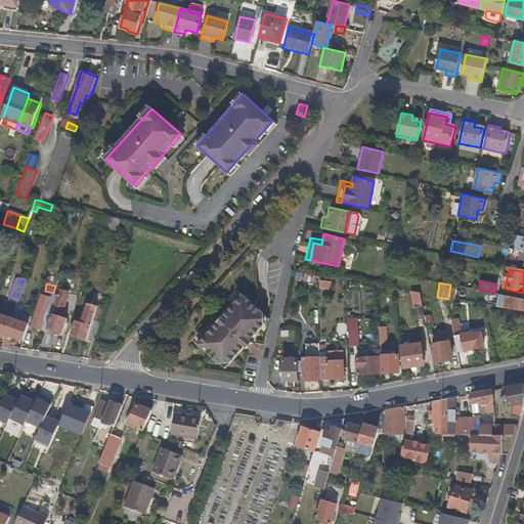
[(448,298),(454,299),(456,289),(462,290),(462,287),(450,285),(448,298)]
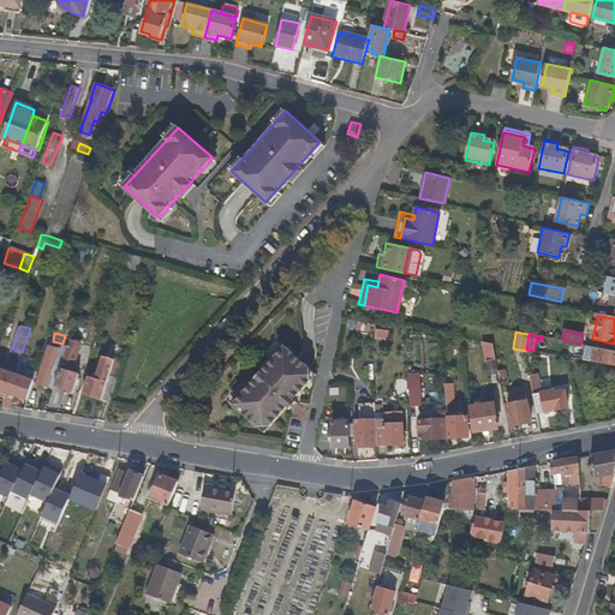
[(67,350),(55,386),(75,392),(81,374),(75,371),(84,342),(71,338),(67,350)]
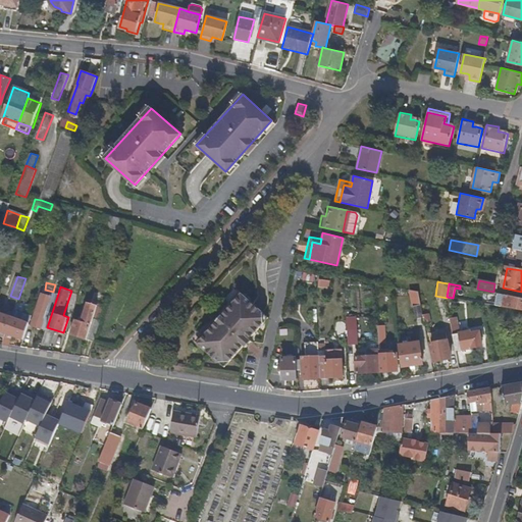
[(418,292),(411,290),(413,306),(421,305),(418,292)]
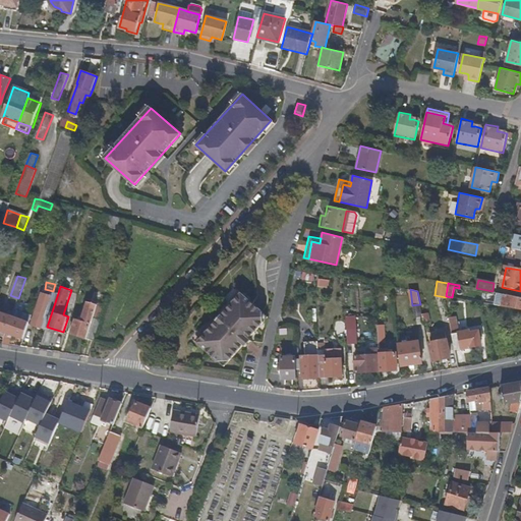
[(32,325),(46,330),(47,327),(57,296),(43,291),(32,325)]
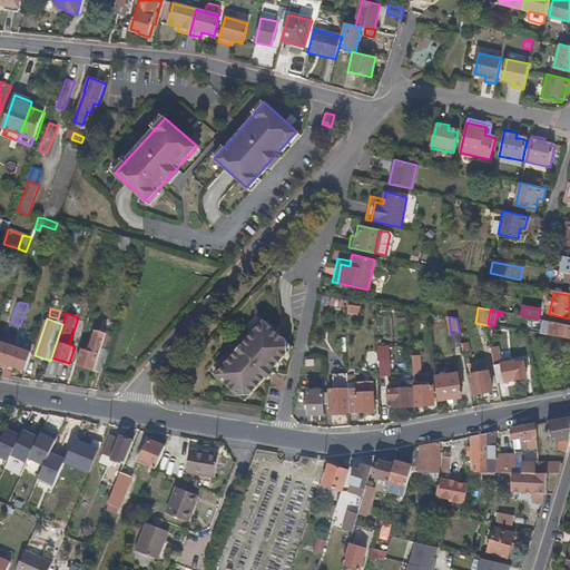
[(541,333),(569,337),(569,324),(543,320),(541,333)]
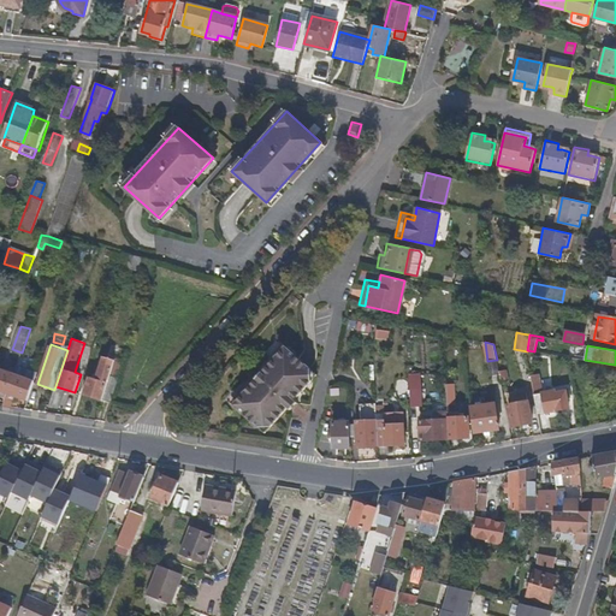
[(317,375),(285,347),(234,404),(265,433),(291,403),(317,375)]
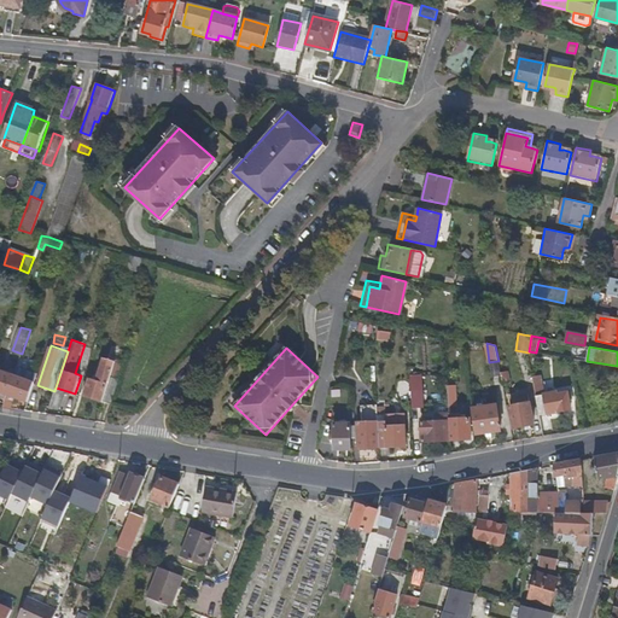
[(85,396),(112,406),(126,365),(104,357),(97,380),(89,379),(85,396)]
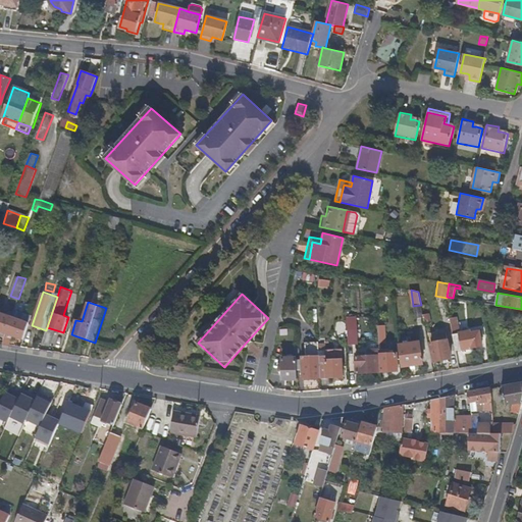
[(423,317),(423,315),(421,305),(413,306),(416,319),(423,317)]
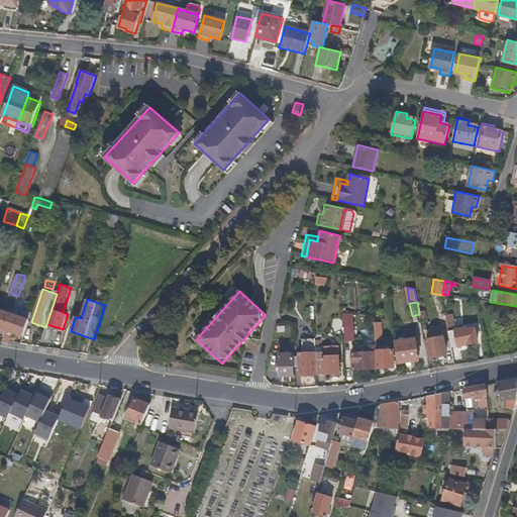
[(12,332),(23,336),(32,311),(15,305),(13,309),(4,335),(2,340),(9,341),(12,332)]
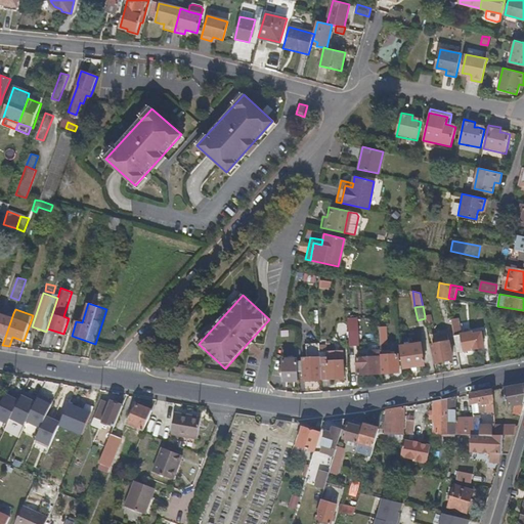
[(0,339),(4,340),(13,313),(9,311),(7,315),(0,312),(0,339)]
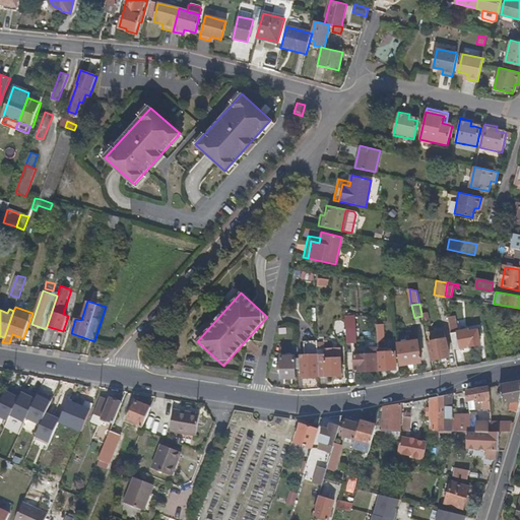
[(355,315),(346,316),(347,342),(356,342),(355,315)]
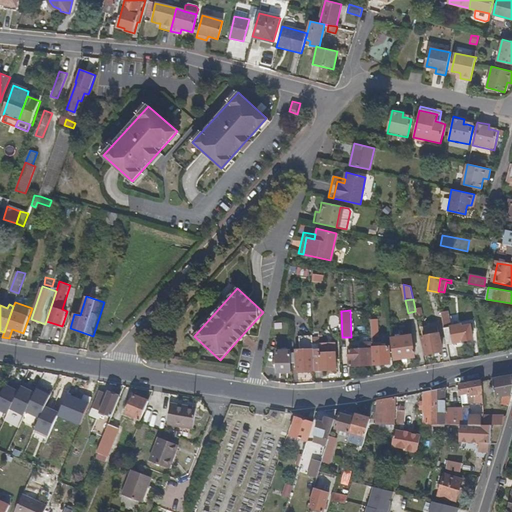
[(378,310),(371,311),(372,336),(380,336),(378,310)]
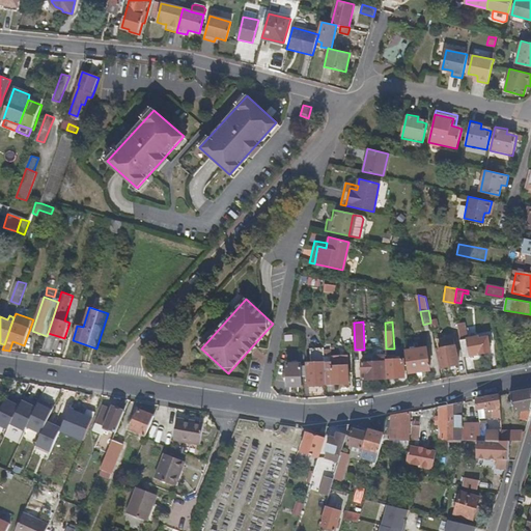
[(458,324),(464,357),(492,352),(488,337),(477,339),(476,337),(470,338),(467,322),(458,324)]
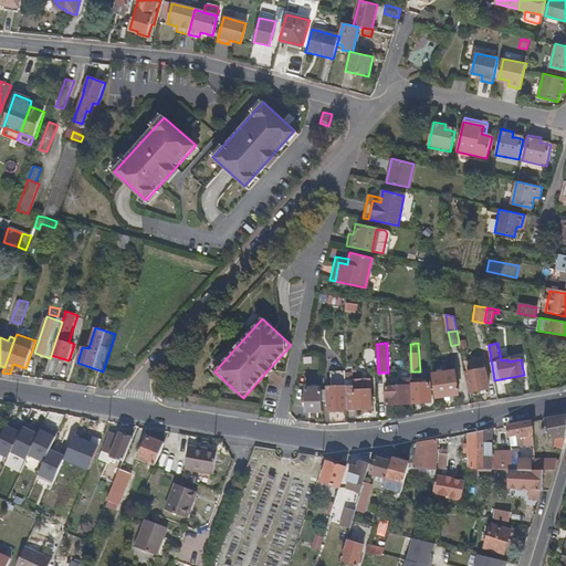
[(468,373),(472,392),(490,389),(484,362),(475,363),(477,370),(468,373)]
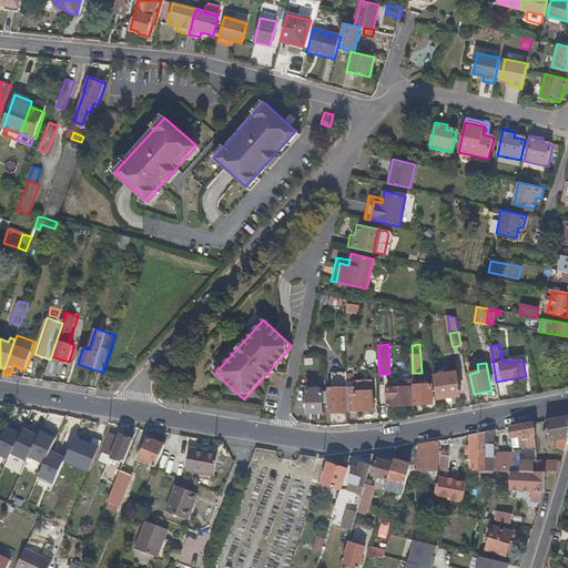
[(347,377),(347,372),(336,372),(336,387),(328,387),(330,413),(348,412),(346,386),(348,386),(348,382),(347,377)]
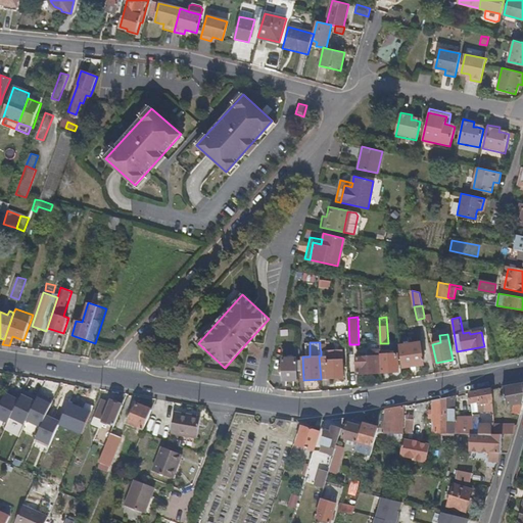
[(400,344),(403,367),(424,365),(421,342),(400,344)]
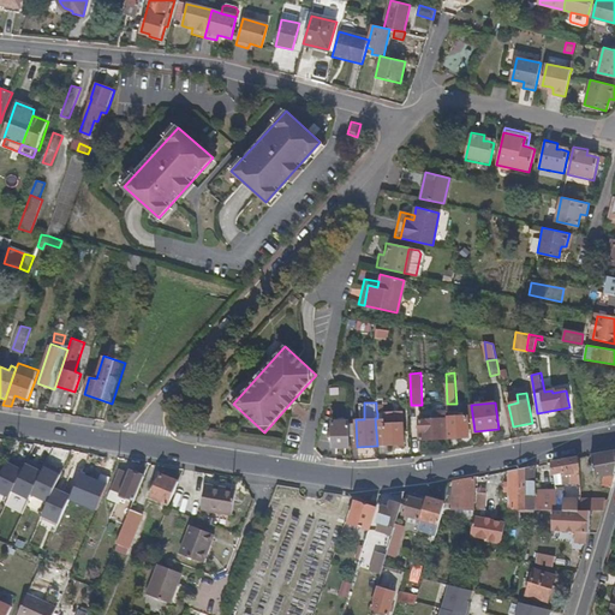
[(375,418),(377,446),(378,446),(398,446),(399,449),(402,449),(402,445),(405,445),(404,413),(386,413),(377,413),(377,418),(375,418)]
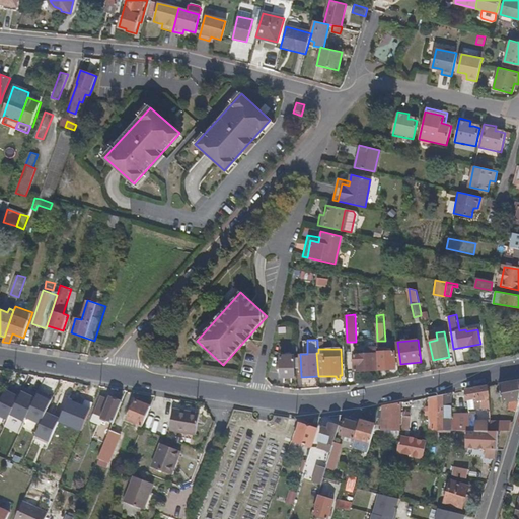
[(376,351),(367,351),(367,353),(354,354),(356,371),(377,370),(376,351)]
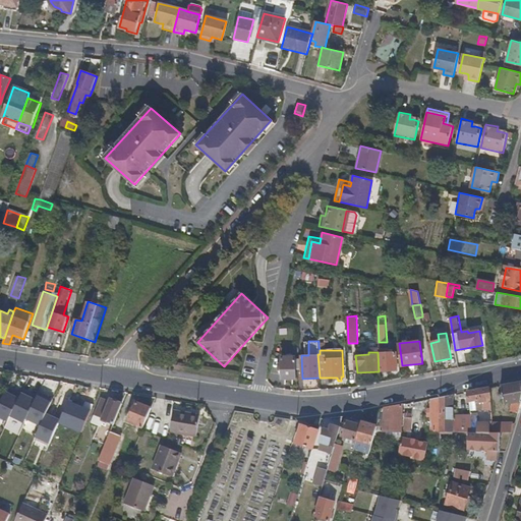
[(381,353),(382,370),(398,369),(397,352),(381,353)]
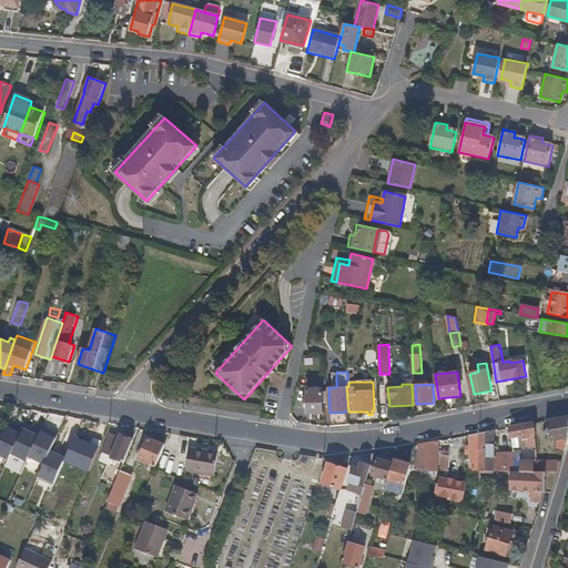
[(324,413),(323,389),(307,389),(308,413),(324,413)]
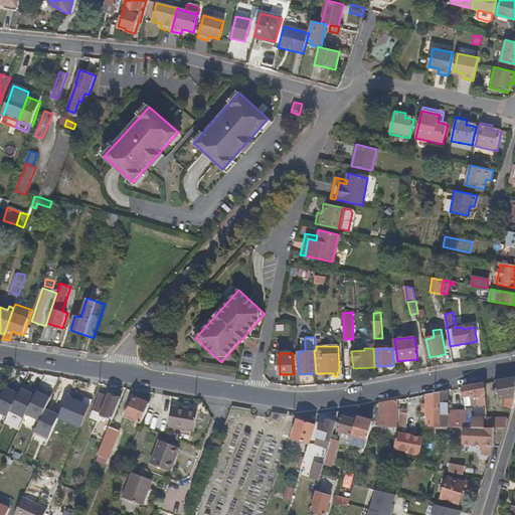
[(502,407),(511,409),(514,393),(514,377),(494,382),(494,400),(502,399),(500,407),(502,407)]
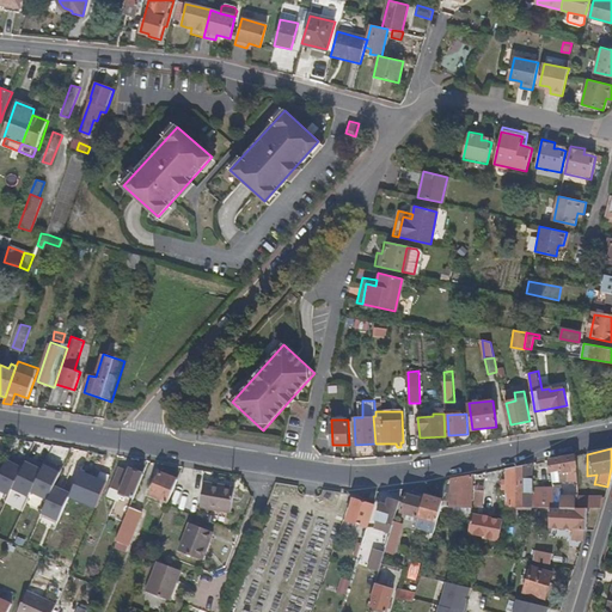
[(571,479),(574,457),(549,460),(548,471),(554,470),(554,482),(571,479)]
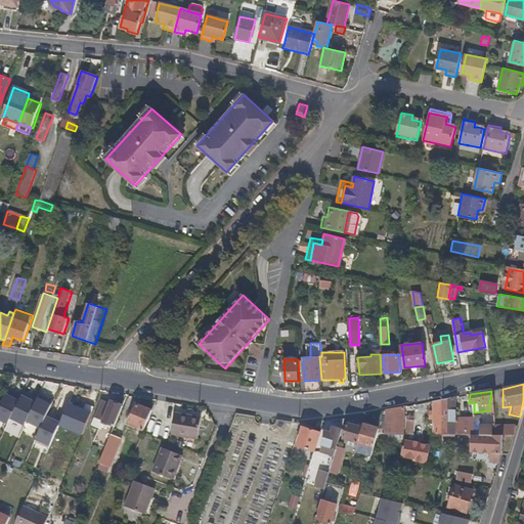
[(18,399),(6,393),(0,404),(0,420),(7,424),(18,399)]
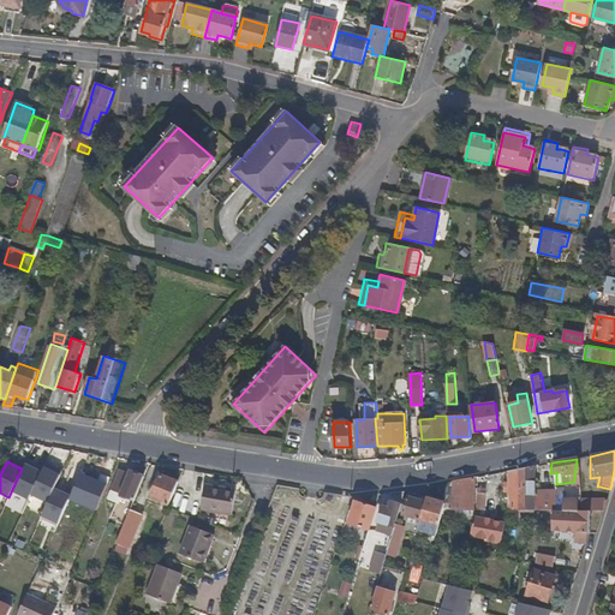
[(42,471),(27,463),(12,491),(28,499),(42,471)]
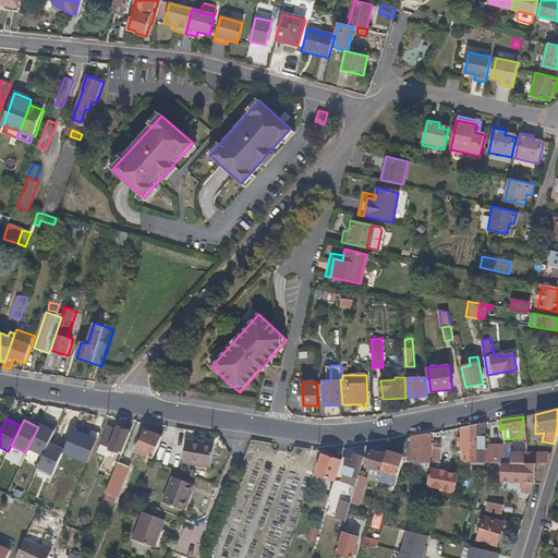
[(482,448),(484,423),(470,426),(465,461),(471,461),(480,461),(496,462),(498,447),(498,445),(486,445),(485,448),(482,448)]
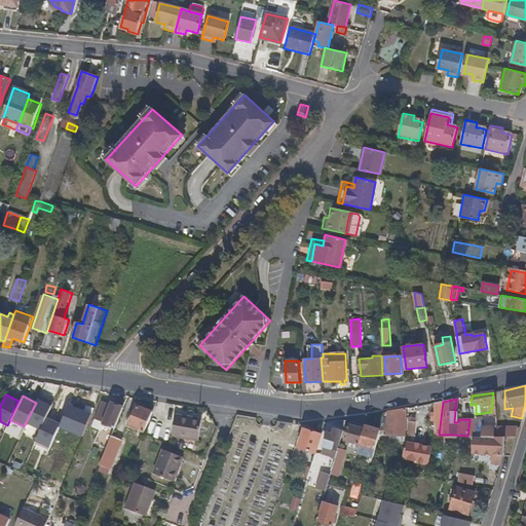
[(51,406),(38,400),(27,423),(40,429),(51,406)]
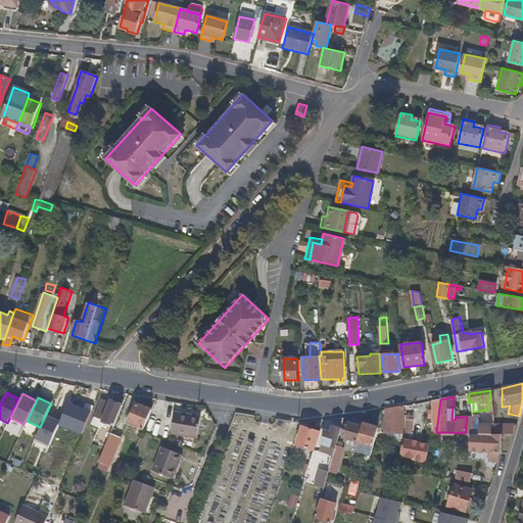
[(114,426),(123,405),(110,398),(109,402),(102,399),(92,424),(98,427),(101,421),(114,426)]
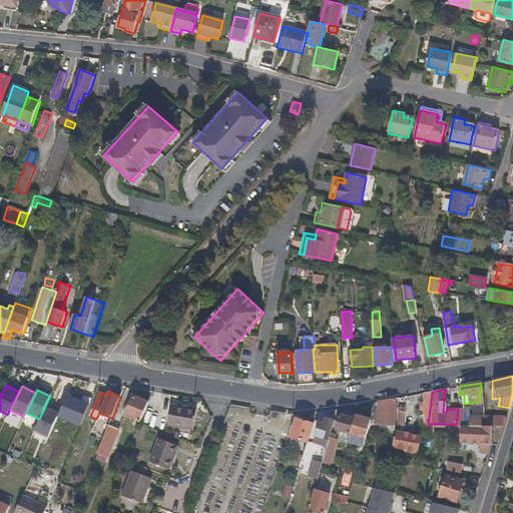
[(428,424),(432,392),(423,393),(422,404),(419,404),(418,409),(421,410),(419,424),(428,424)]
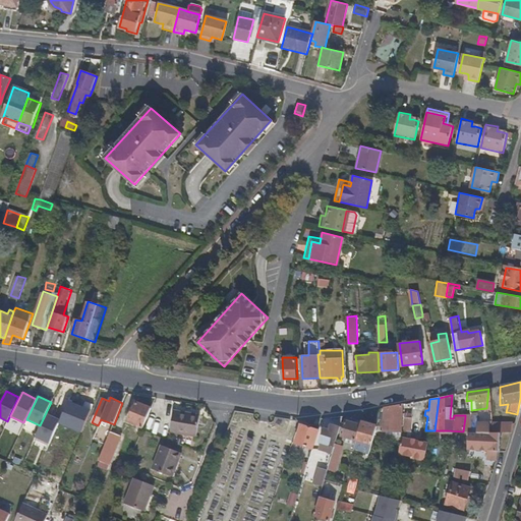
[(92,409),(70,400),(60,423),(81,432),(92,409)]
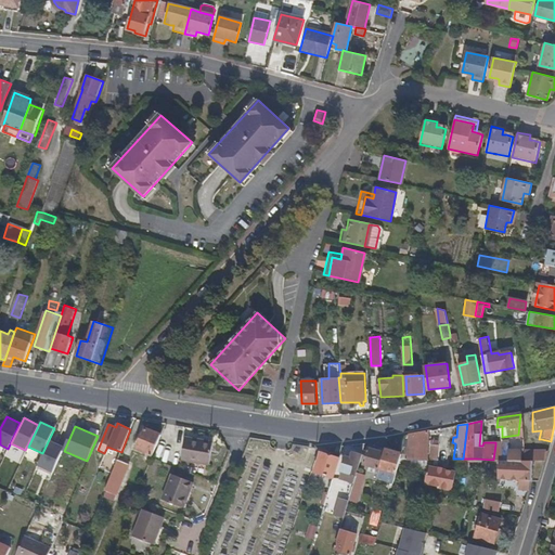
[(152,455),(160,435),(146,428),(138,449),(152,455)]
